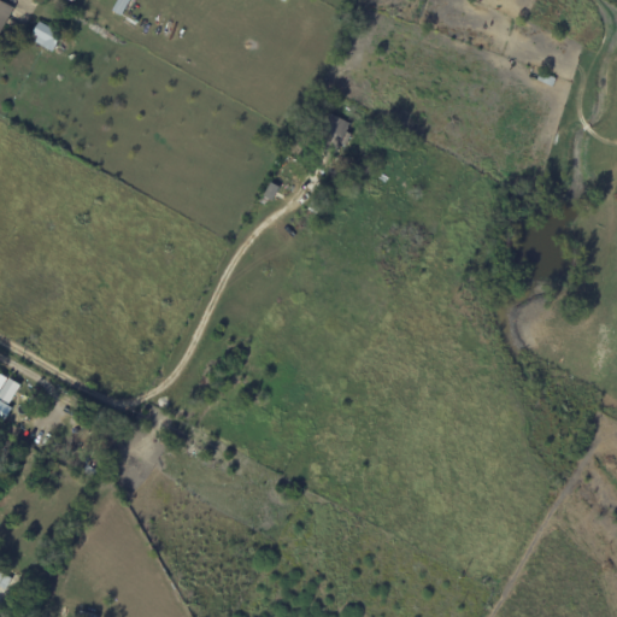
[(130,0),(121,17),(112,12),(118,0),(130,0)]
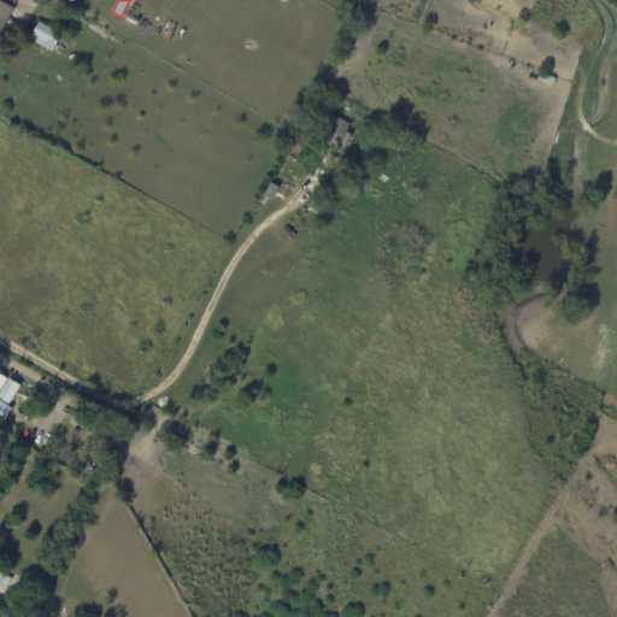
[(9,18),(9,19),(33,34),(39,23),(66,39),(59,51),(56,48),(53,53),(34,43),(36,39),(7,22),(0,34),(0,1),(13,10),(9,18)]
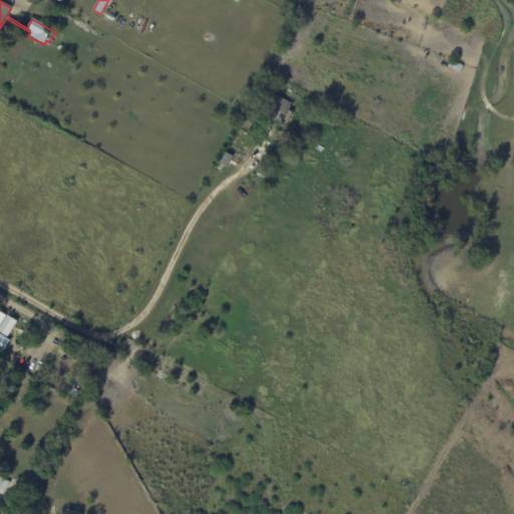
[(451,34),(455,25),(469,32),(465,40),(451,34)]
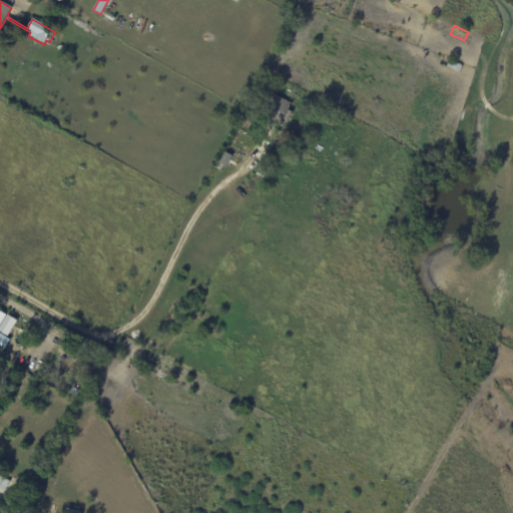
[(443,56),(451,59),(450,59),(462,64),(459,70),(448,66),(448,67),(440,64),(443,56)]
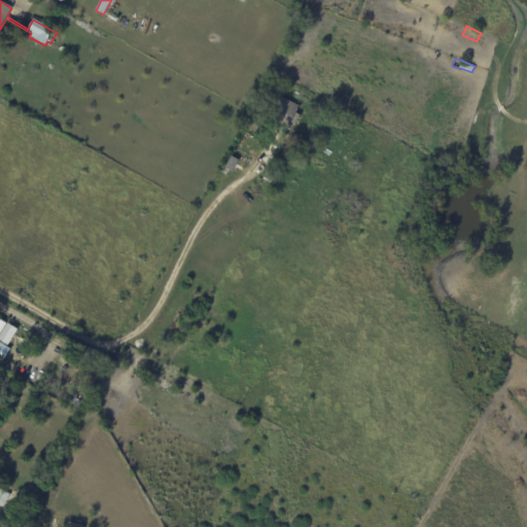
[(299,105),(295,112),(300,114),(294,125),(291,123),(287,130),(286,130),(285,133),(274,127),(275,124),(270,120),(282,97),(299,105)]
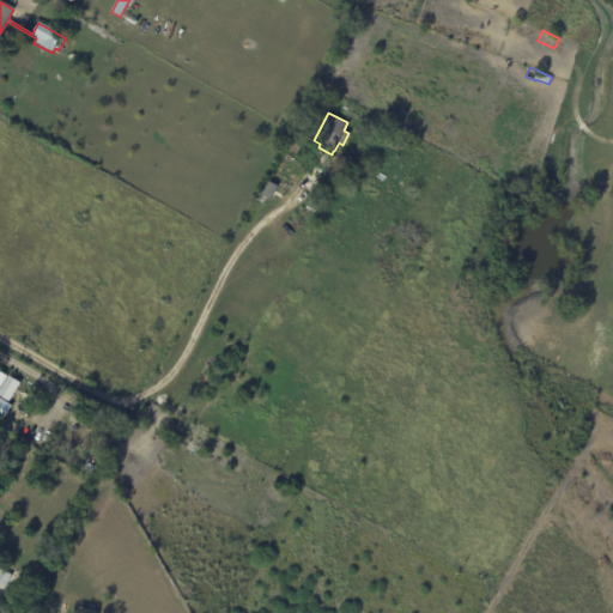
[(393,138),(396,131),(406,135),(401,147),(396,144),(398,140),(393,138)]
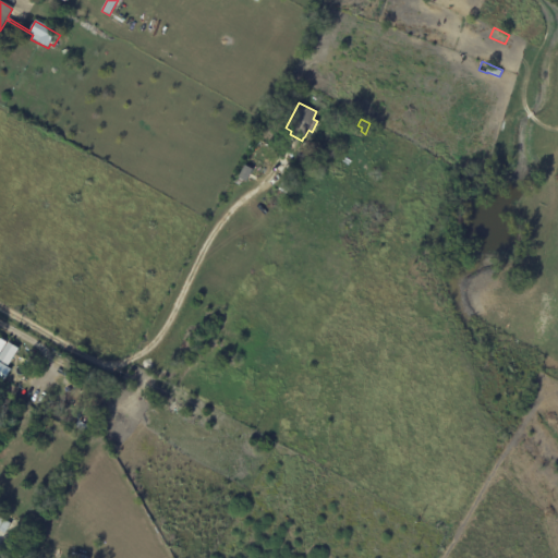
[(352,161),(349,166),(342,161),(346,157),(352,161)]
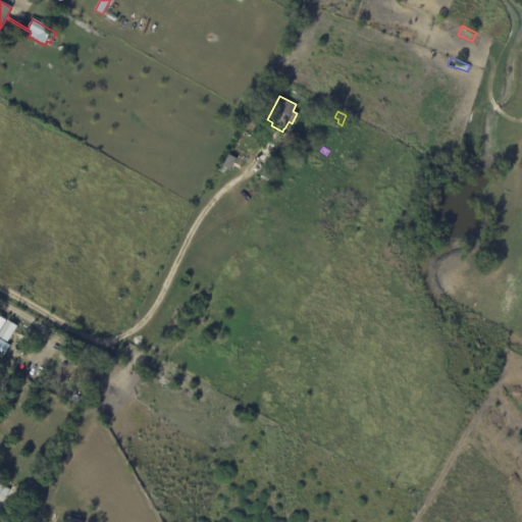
[(274,158),(282,163),(279,167),(271,162),(274,158)]
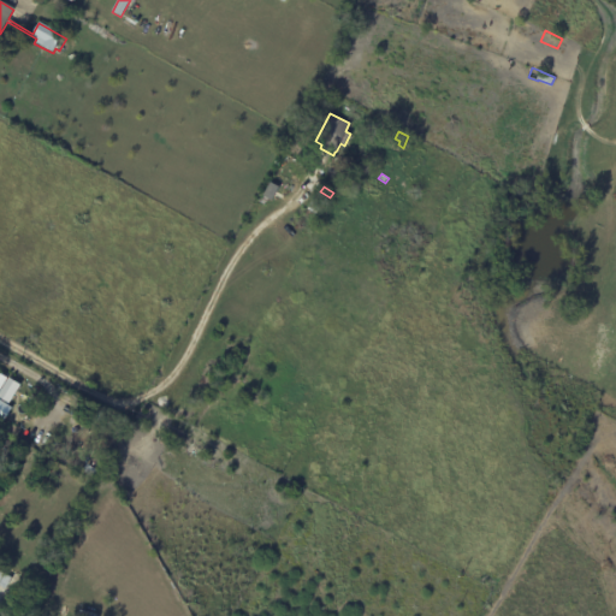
[(313,201),(321,206),(317,214),(308,208),(313,201)]
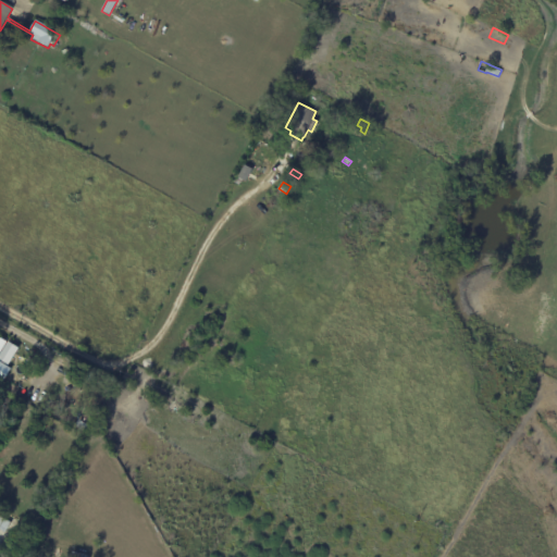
[(9,371),(2,382),(0,381),(0,338),(7,343),(0,354),(0,360),(11,368),(9,371)]
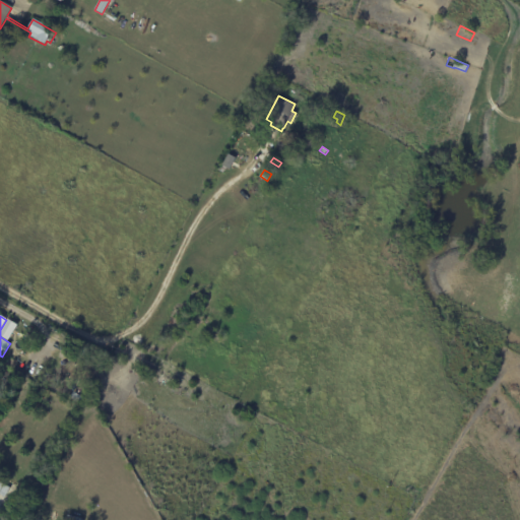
[(83,347),(89,351),(86,356),(80,352),(83,347)]
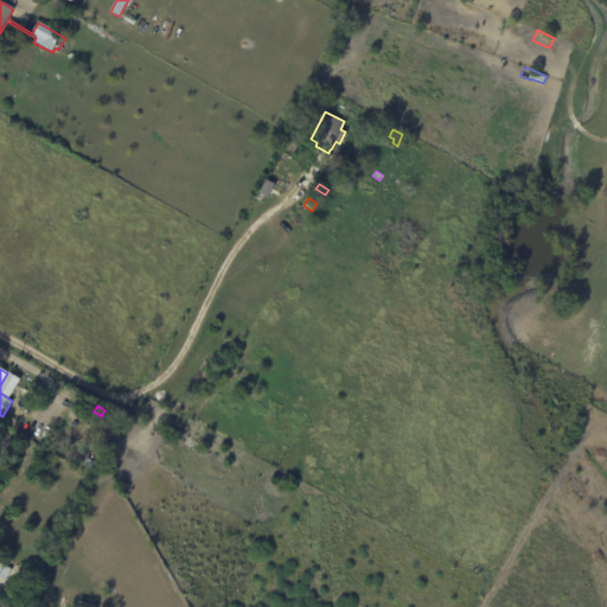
[(0,576),(6,580),(12,568),(0,561),(0,576)]
